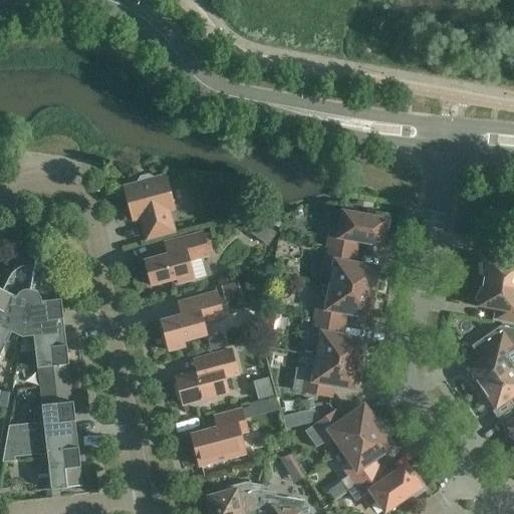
[(148,239),(174,232),(168,211),(174,209),(166,178),(154,181),(153,179),(149,177),(142,179),(139,183),(140,185),(124,189),(134,220),(146,217),(147,222),(144,223),(148,239)]
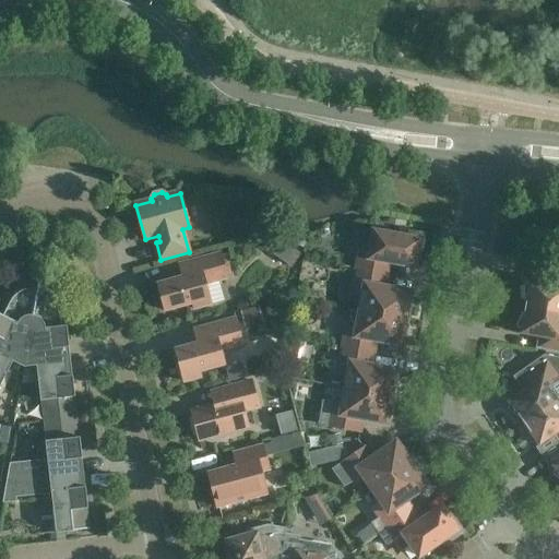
[(356,270),(383,275),(385,262),(415,268),(416,259),(418,259),(423,241),(424,236),(403,232),(402,237),(375,232),(371,246),(360,246),(356,270)]
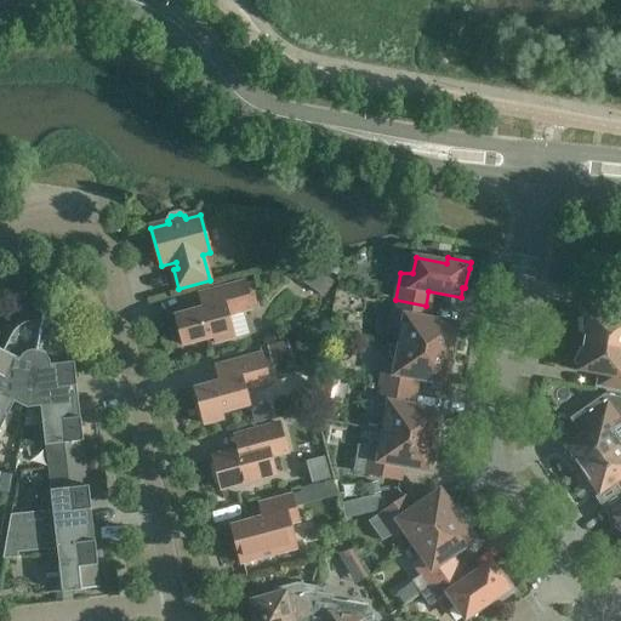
[(294,273),(311,285),(320,273),(302,261),(294,273)]
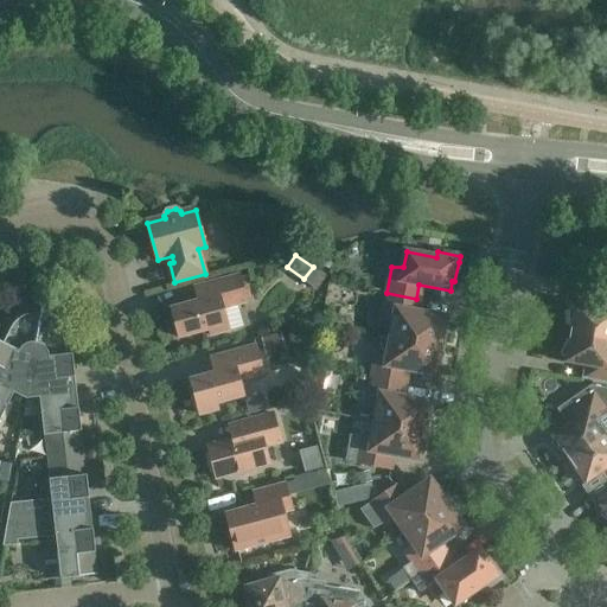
[(248,304),(241,275),(204,286),(208,299),(171,310),(173,318),(170,323),(172,333),(178,334),(179,338),(209,330),(211,336),(230,331),(224,310),(248,304)]
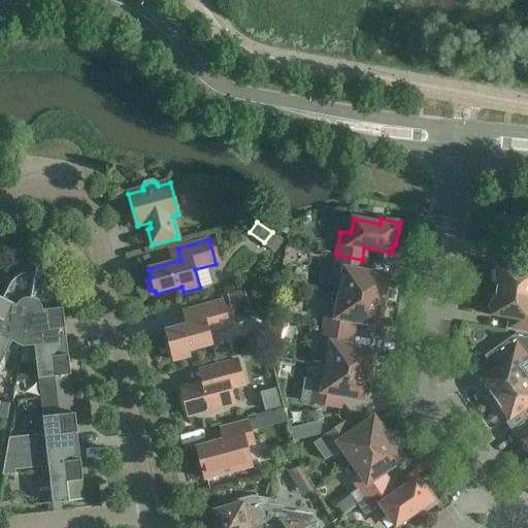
[(340,294),(387,302),(387,301),(388,285),(386,285),(388,276),(360,271),(362,260),(336,255),(332,277),(342,281),(340,294)]
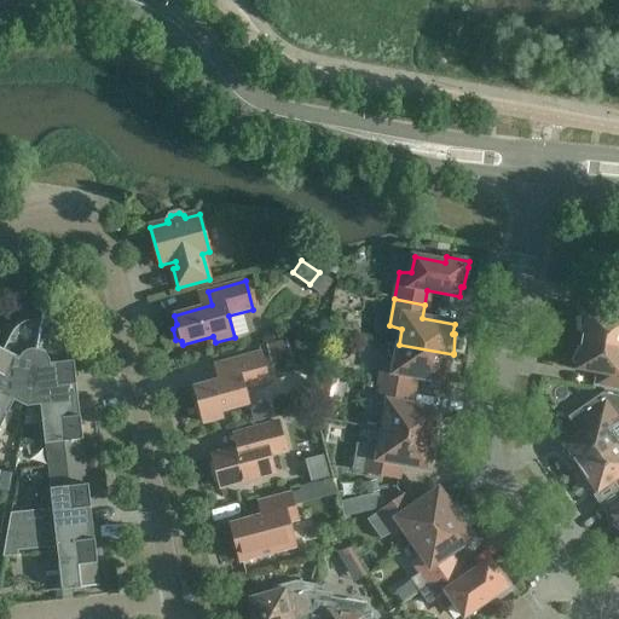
[(582,341),(618,347),(618,302),(617,302),(614,316),(586,311),(586,316),(580,317),(583,336),(582,341)]
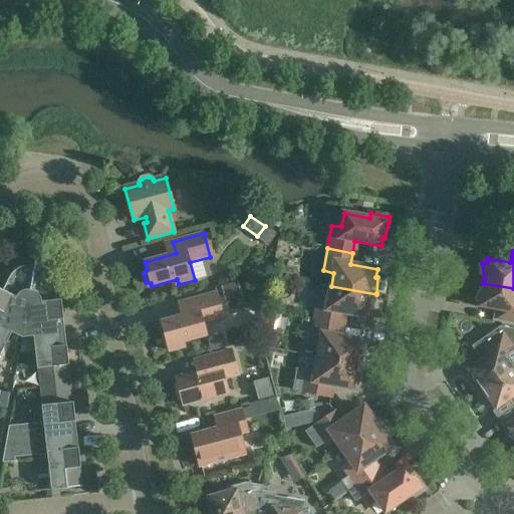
[(11,276),(9,279),(0,296),(0,326),(12,332),(12,333),(22,338),(35,266),(32,266),(29,266),(27,266),(24,266),(21,267),(20,268),(17,269),(16,270),(14,272),(11,275),(11,276)]
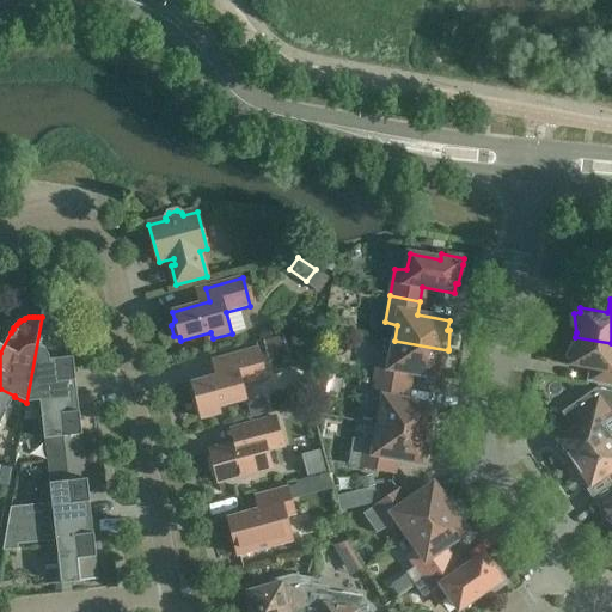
[(46,318),(42,317),(26,403),(41,402),(41,401),(72,397),(66,342),(65,338),(65,336),(65,335),(62,331),(61,328),(59,325),(55,323),(53,320),(49,319),(46,318)]
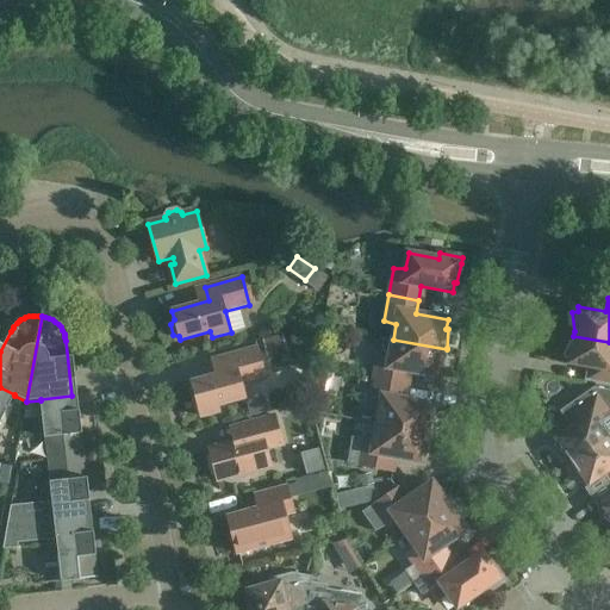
[(287,354),(285,348),(282,340),(281,335),(262,340),(267,359),(287,354)]
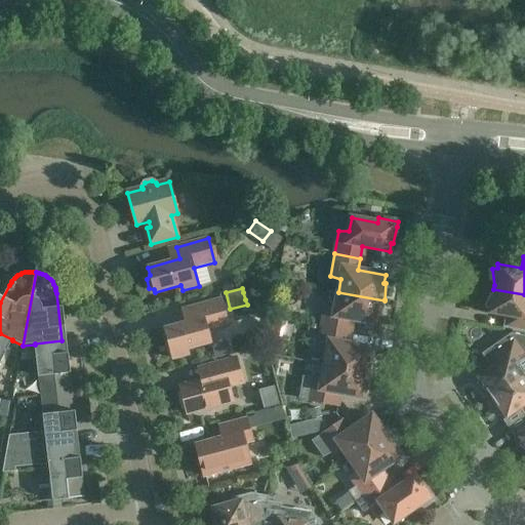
[(524,294),(493,289),(492,292),(485,308),(489,310),(489,314),(512,318),(510,329),(524,331),(524,294)]
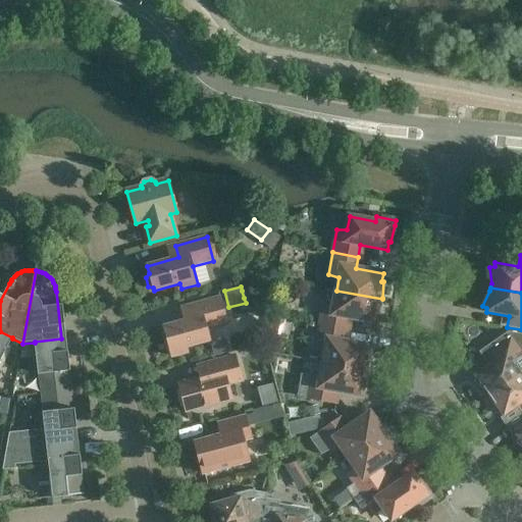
[(319,325),(345,329),(348,318),(374,322),(375,315),(377,315),(382,299),(336,291),(333,303),(323,302),(319,325)]
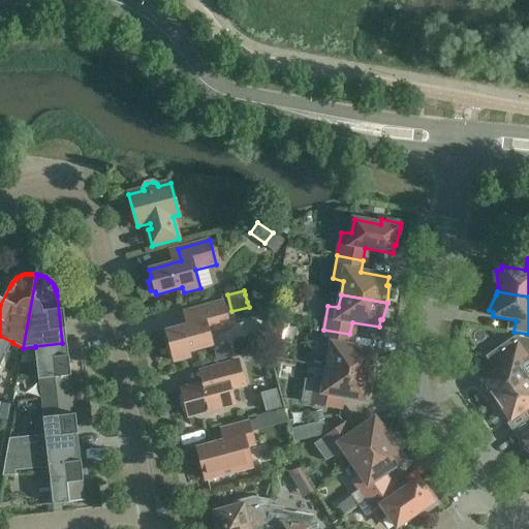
[(230,327),(223,302),(191,311),(195,323),(165,332),(174,362),(190,358),(189,352),(213,346),(210,333),(230,327)]
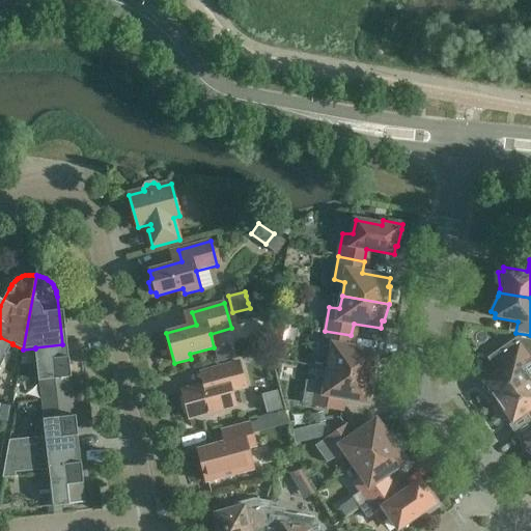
[(277,323),(274,339),(286,342),(289,326),(277,323)]
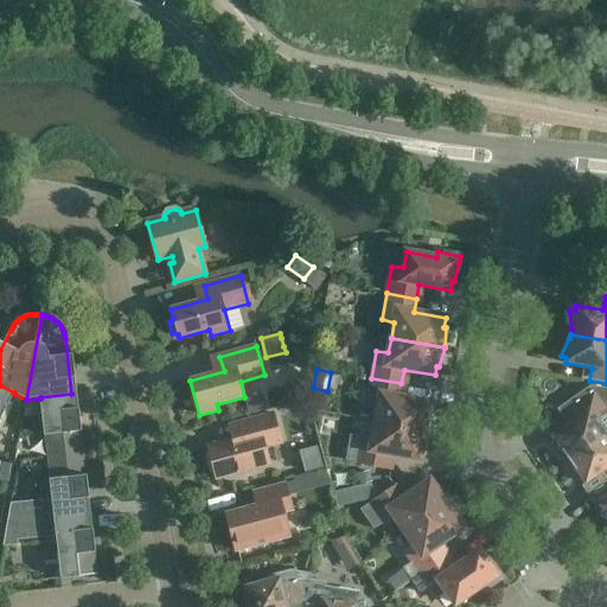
[(376,422),(429,432),(430,413),(428,411),(430,403),(398,397),(401,383),(371,378),(366,404),(378,408),(376,422)]
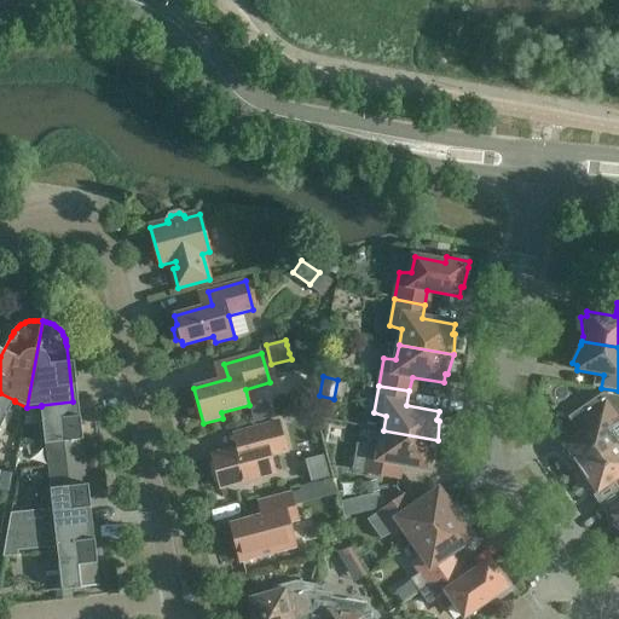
[(0,428),(15,401),(15,400),(0,393),(0,428)]
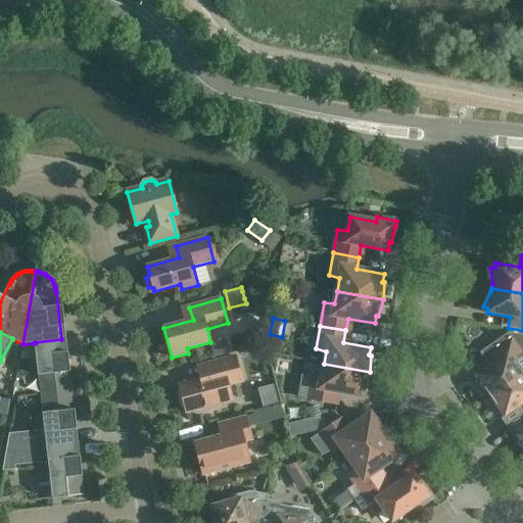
[(489,396),(522,374),(515,364),(522,358),(522,335),(510,333),(485,349),(494,363),(476,376),(478,380),(475,383),(488,393),(489,396)]
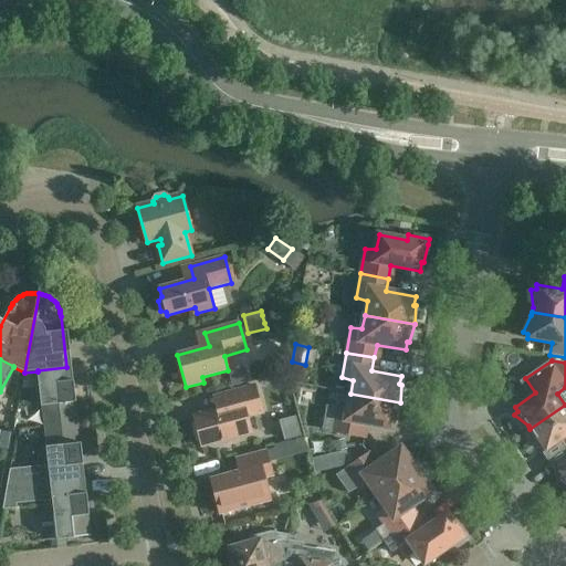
[(45,427),(77,423),(75,402),(76,402),(75,390),(70,391),(66,367),(38,370),(38,371),(41,407),(43,406),(45,427)]
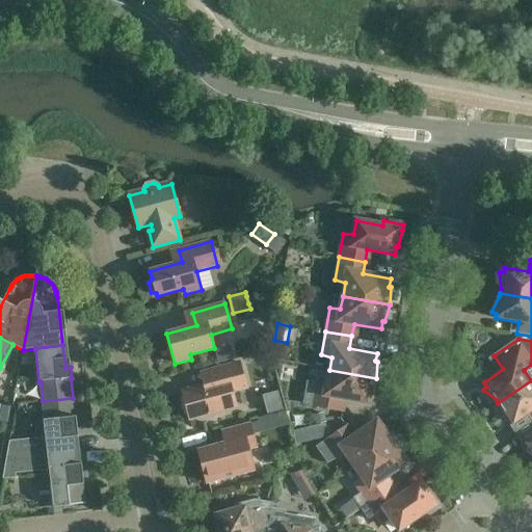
[(212,370),(215,382),(182,392),(190,420),(236,407),(232,393),(246,389),(240,363),(212,370)]
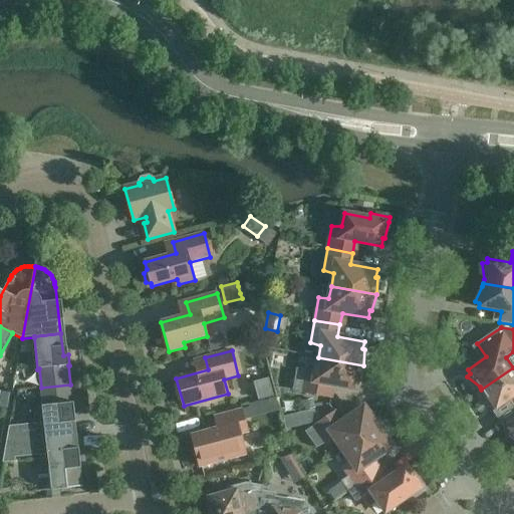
[(363,366),(363,365),(318,357),(315,370),(297,368),(293,392),(326,398),(329,384),(355,390),(356,381),(358,382),(363,366)]
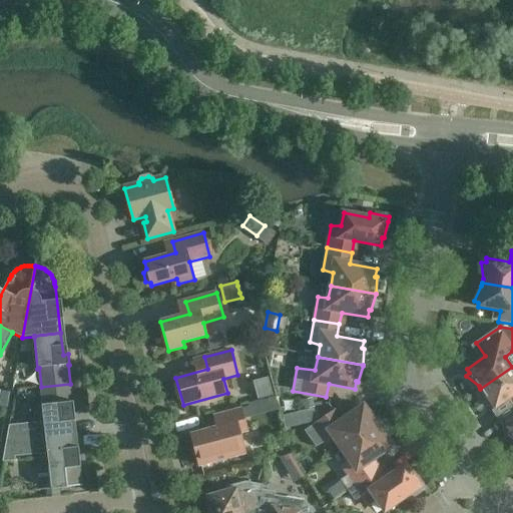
[(512,367),(480,389),(483,392),(488,407),(492,406),(495,410),(512,396),(512,367)]
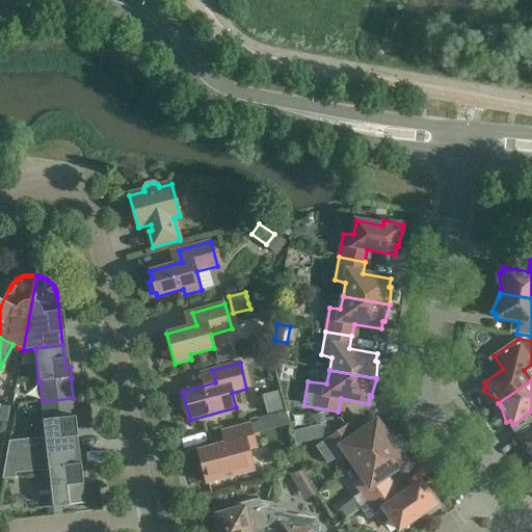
[(73,398),(43,401),(45,420),(44,421),(46,437),(8,442),(5,459),(75,451),(73,428),(77,428),(76,417),(75,417),(73,398)]
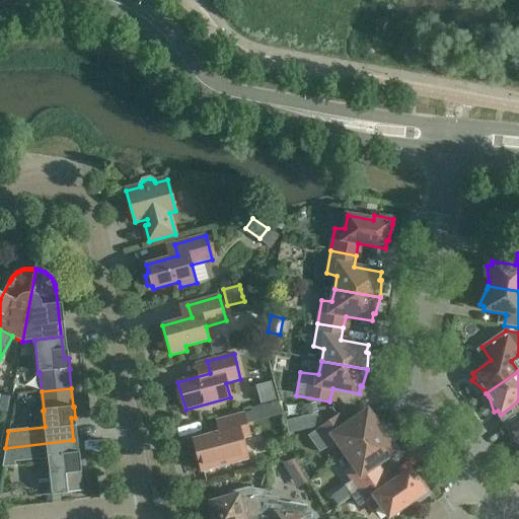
[(317,413),(315,403),(305,405),(307,415),(317,413)]
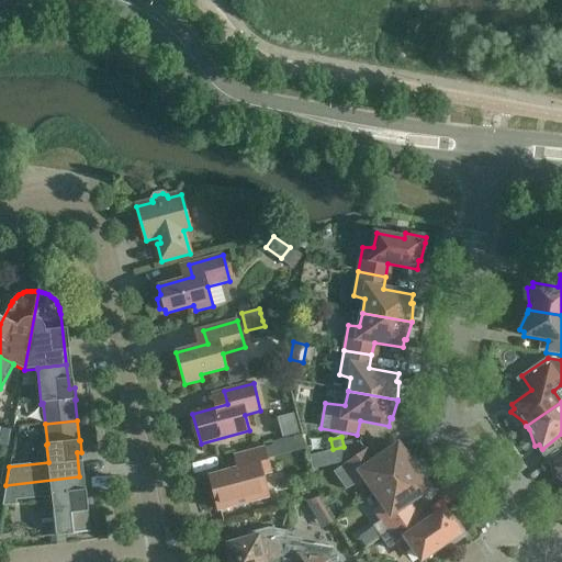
[(375,494),(417,464),(405,451),(403,452),(398,445),(374,461),(366,450),(343,467),(358,487),(368,482),(375,494)]
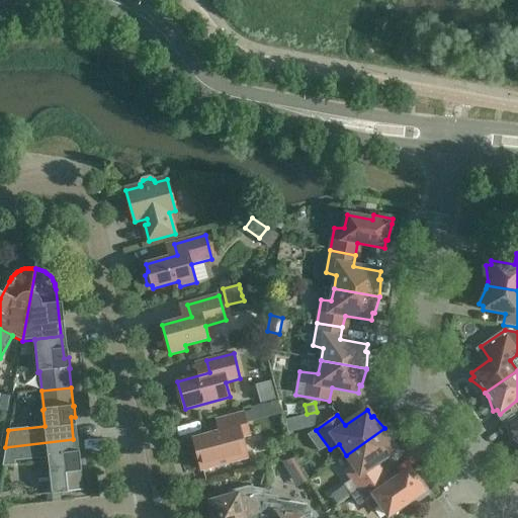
[(242,437),(250,435),(244,414),(217,421),(220,432),(193,439),(201,470),(247,458),(242,437)]
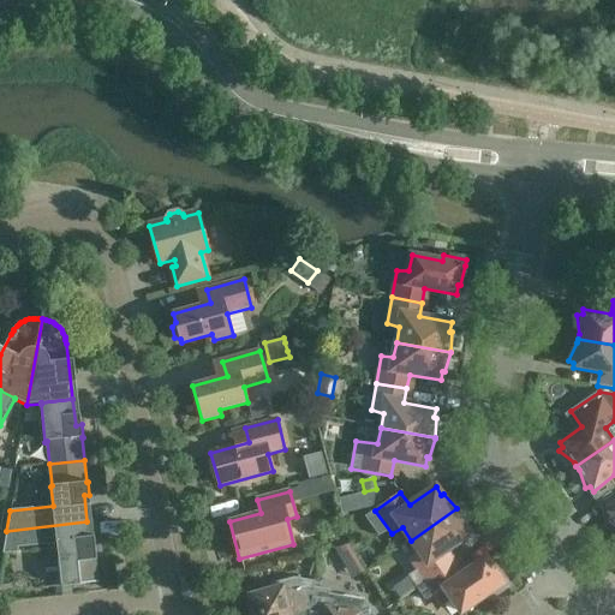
[(417,589),(451,566),(443,554),(470,536),(464,527),(466,526),(457,509),(457,508),(411,541),(419,553),(410,561),(417,571),(408,577),(417,589)]
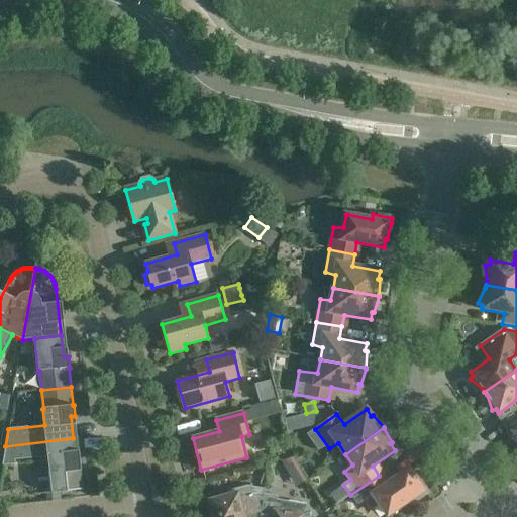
[(73,438),(5,446),(1,466),(14,464),(14,460),(47,456),(52,494),(83,490),(80,471),(82,471),(80,459),(76,460),(73,438)]
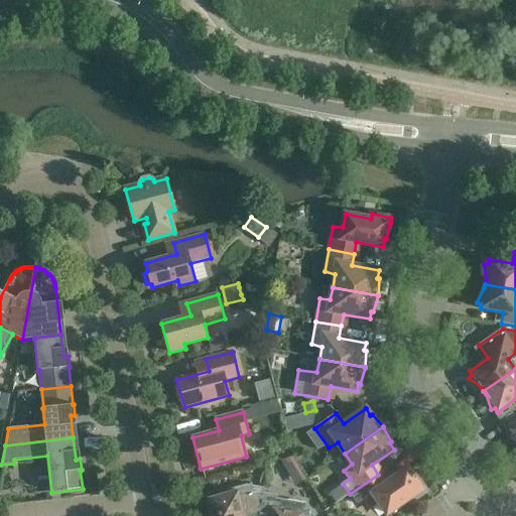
[(298,467),(292,457),(279,461),(287,474),(298,467)]
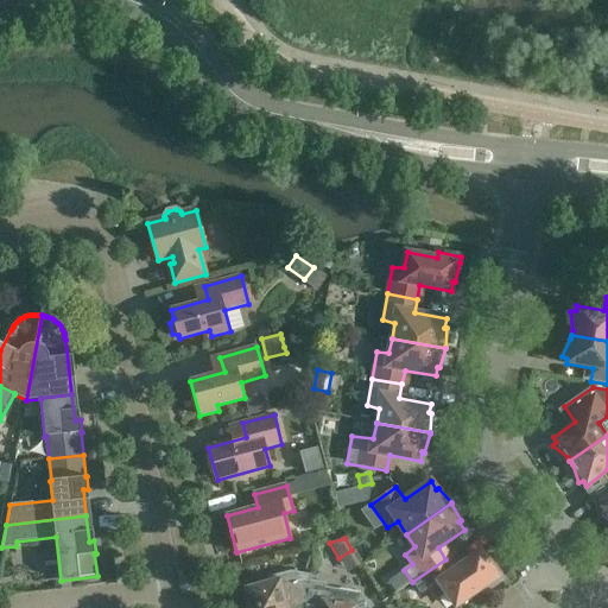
[(445,559),(412,582),(420,595),(430,589),(437,599),(447,591),(456,606),(481,588),(483,593),(504,580),(500,574),(487,559),(486,559),(480,552),(454,570),(445,559)]
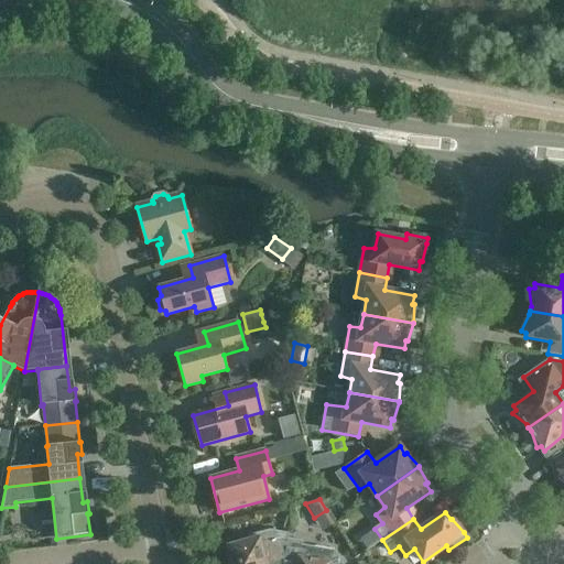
[(283,563),(289,533),(270,530),(258,533),(258,538),(228,545),(230,552),(229,556),(229,561),(230,563),(283,563)]
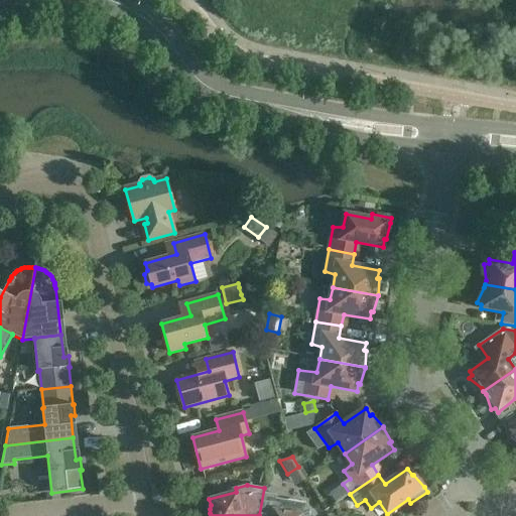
[(264,488),(259,515),(313,515),(306,504),(277,499),(277,495),(264,493),(265,488),(264,488)]
